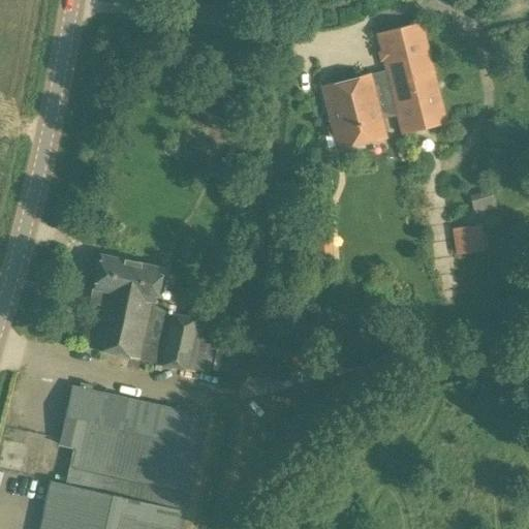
[(382,62),(384,69),(320,86),(337,150),(384,138),(380,119),(396,115),(401,134),(445,123),(419,22),(375,33),(380,53),(376,54),(379,63),(382,62)]
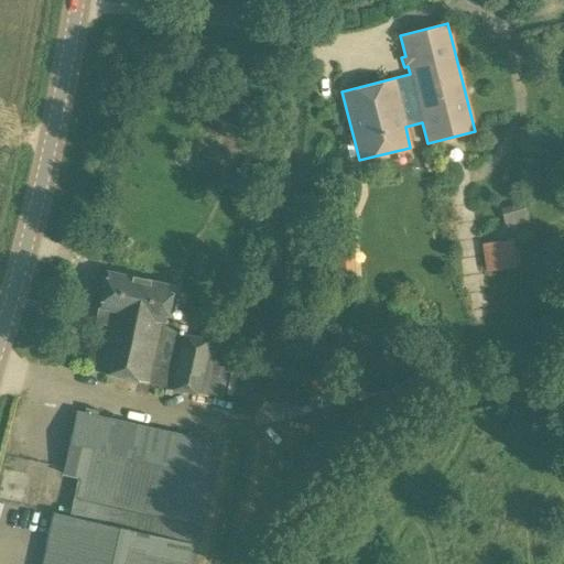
[(527,208),(507,212),(508,220),(529,218),(527,208)]
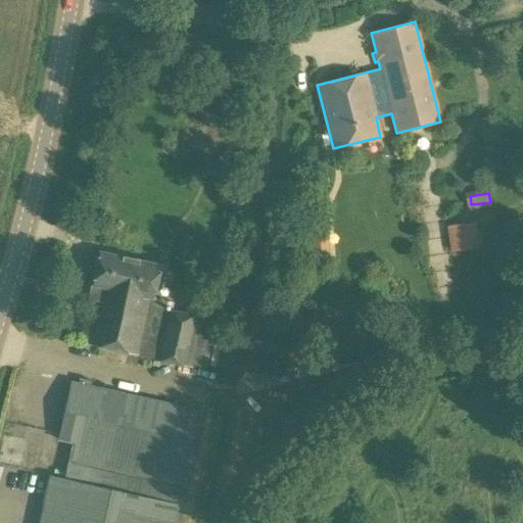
[(479,248),(475,223),(445,228),(449,253),(479,248)]
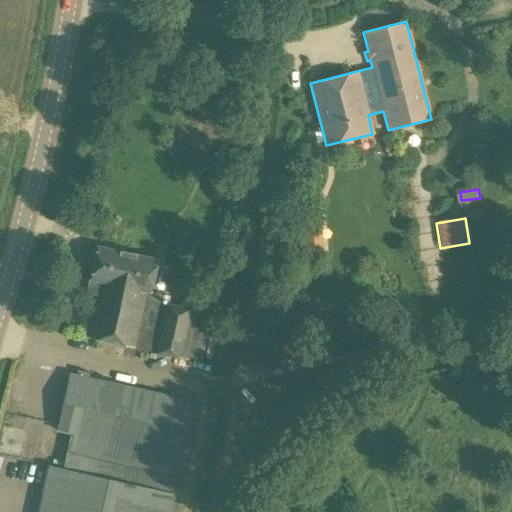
[(199,311),(146,299),(154,260),(97,247),(90,279),(96,280),(84,336),(200,362),(210,319),(198,316),(199,311)]
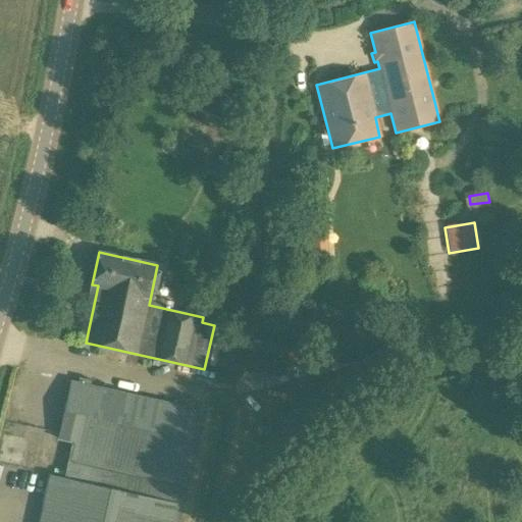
[(49,476),(175,504),(196,409),(69,381),(57,438),(71,441),(63,478),(49,475),(49,476)]
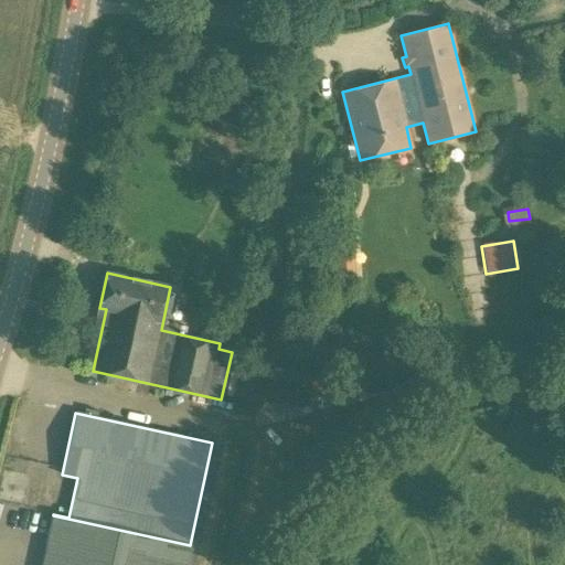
[(184,564),(190,545),(53,515),(41,564),(184,564)]
